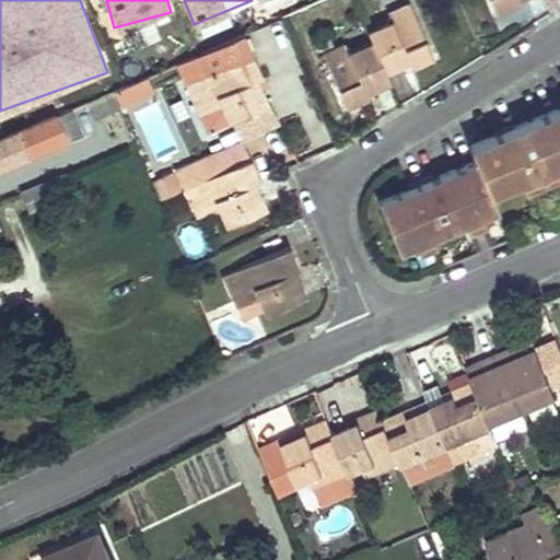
[(490,0),(496,13),(518,2),(517,0),(490,0)]
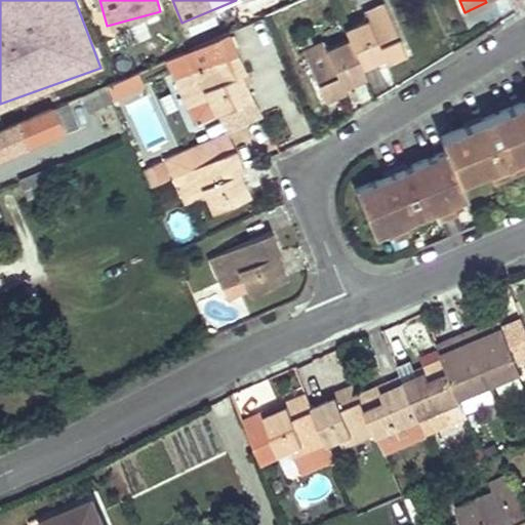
[(406,52),(385,2),(363,10),(367,18),(344,29),(348,38),(361,68),(384,57),(386,62),(406,52)]
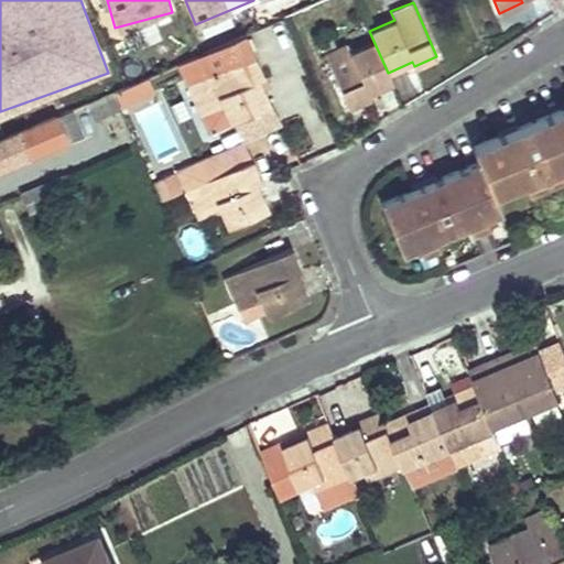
[(263,77),(245,35),(177,65),(196,106),(218,96),(223,106),(229,122),(270,105),(258,79),(263,77)]
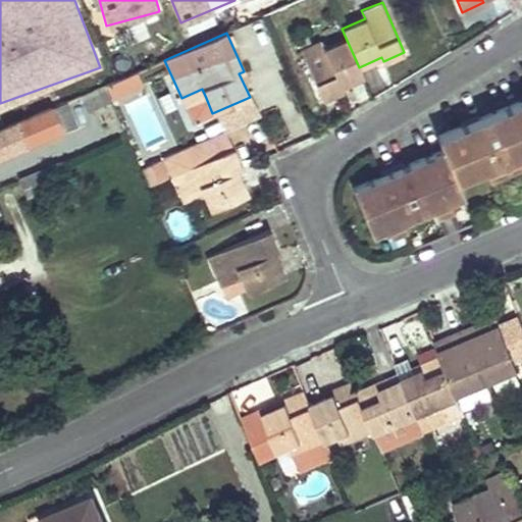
[(359,67),(346,38),(323,48),(320,40),(300,49),(321,99),(344,90),(341,85),(362,75),(359,67)]
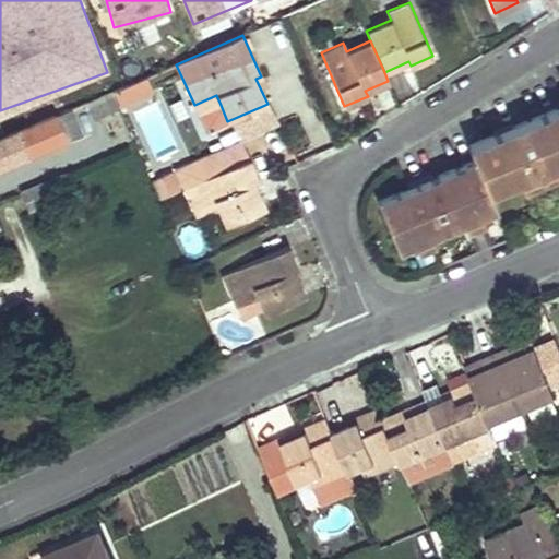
[(135,102),(127,85),(114,92),(120,107),(135,102)]
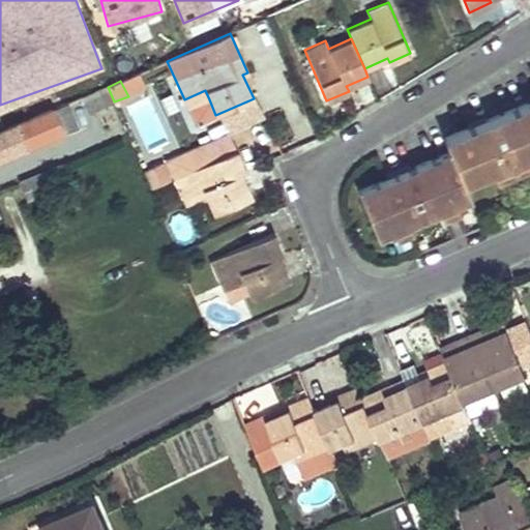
[(108,87),(107,85),(83,95),(90,112),(114,101),(108,87)]
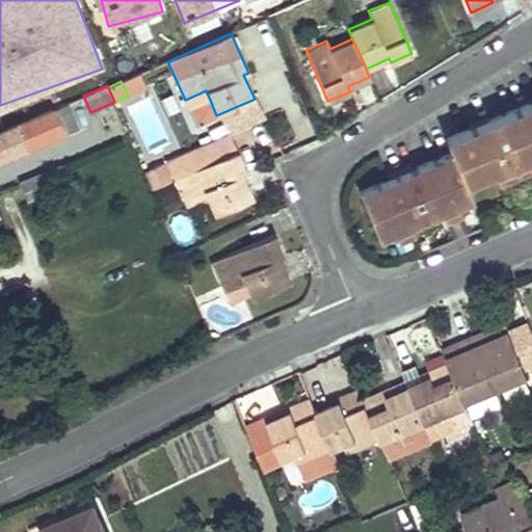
[(210,100),(206,90),(185,100),(189,109),(210,100)]
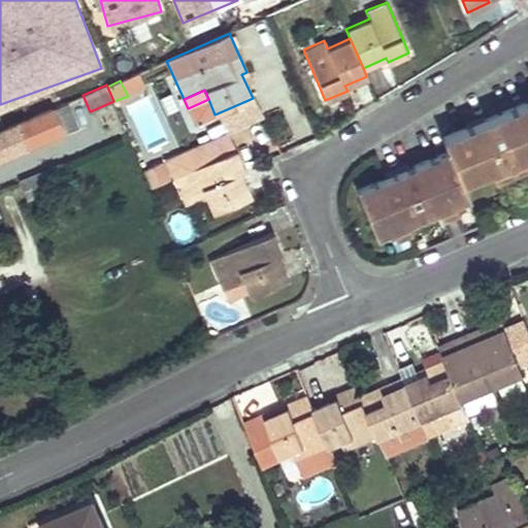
[(149,96),(127,104),(145,150),(167,141),(149,96)]
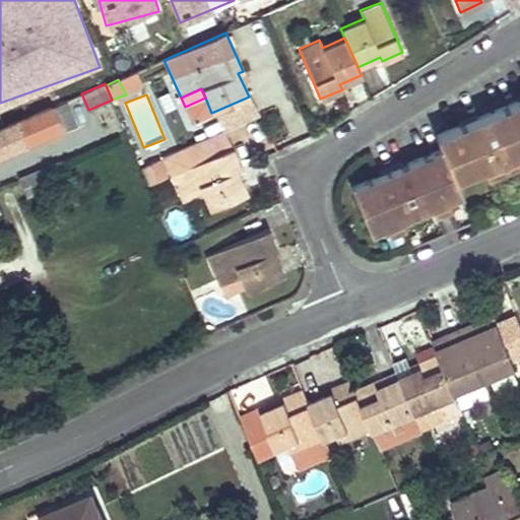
[(257,115),(249,96),(211,113),(219,131),(223,129),(246,119),(257,115)]
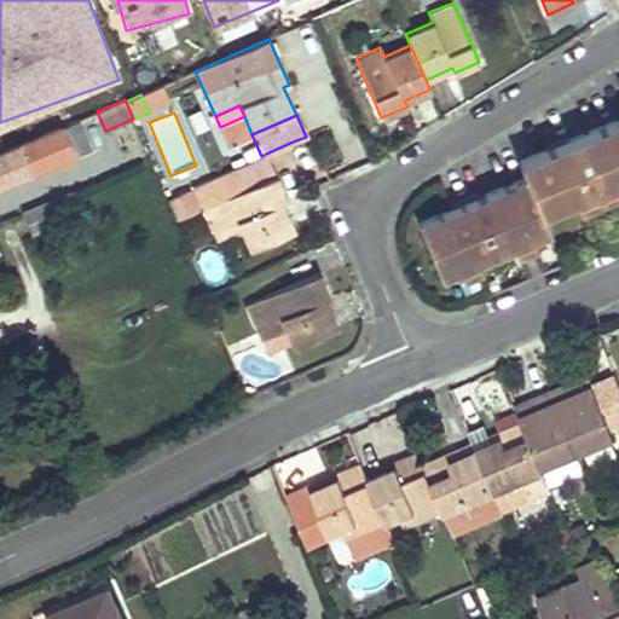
[(0,183),(90,146),(77,120),(0,151),(0,183)]
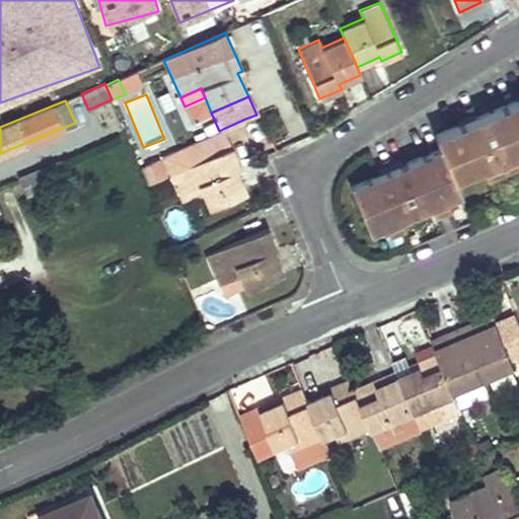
[(518,100),(435,135),(441,149),(351,187),(369,230),(382,225),(399,218),(430,206),(446,199),(460,193),(453,176),(480,165),(518,149),(518,100)]
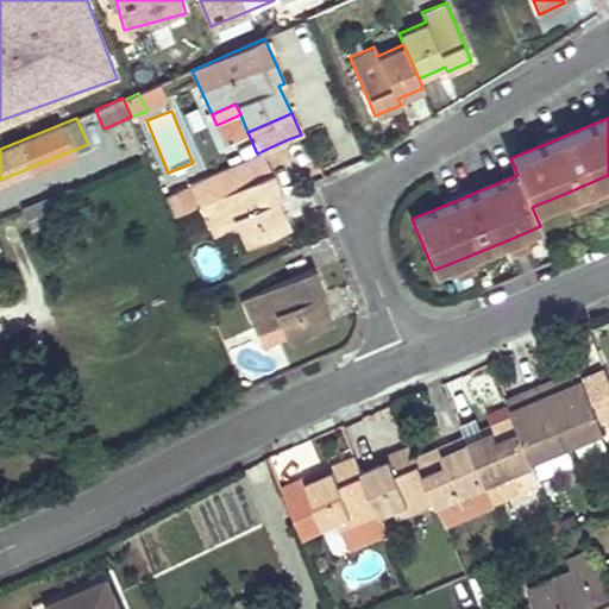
[(282,196),(262,151),(257,154),(190,183),(211,227),(232,218),(237,227),(245,245),(289,226),(277,198),(282,196)]
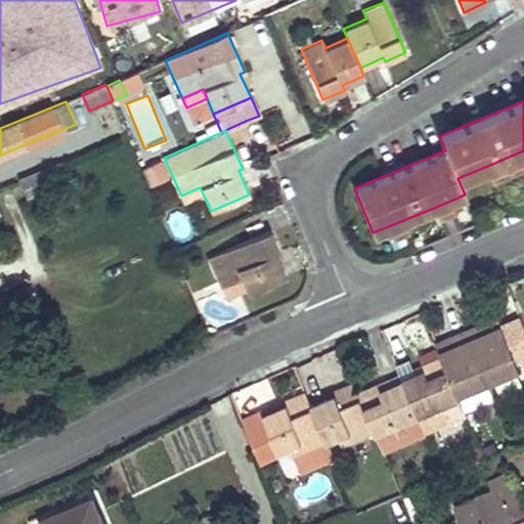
[(523,160),(523,150),(485,167),(488,174),(523,160)]
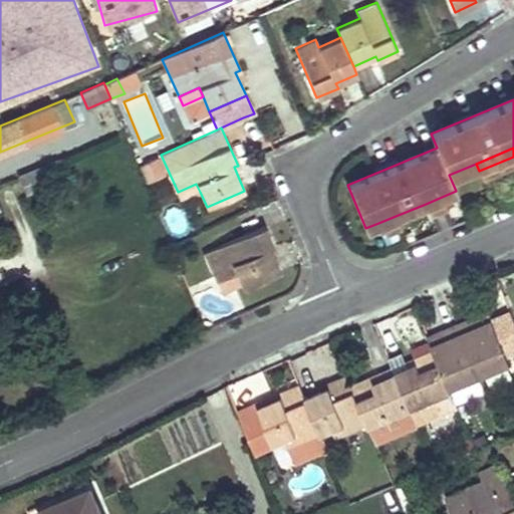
[(59,169),(56,161),(18,177),(21,185),(59,169)]
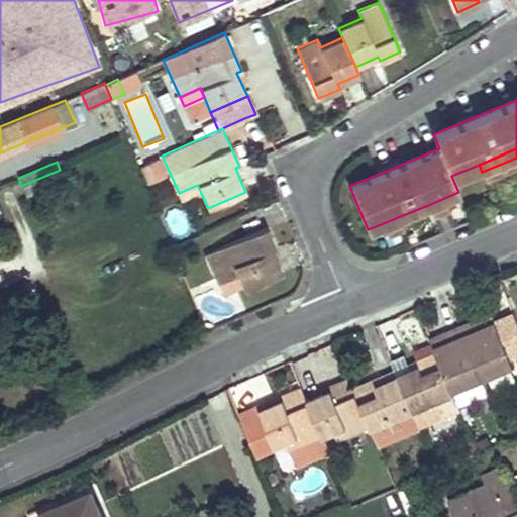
[(65,181),(60,170),(21,186),(26,196),(65,181)]
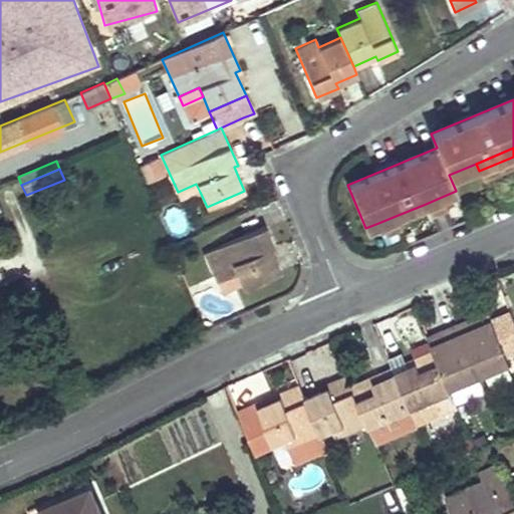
[(200,192),(196,184),(178,192),(182,200),(200,192)]
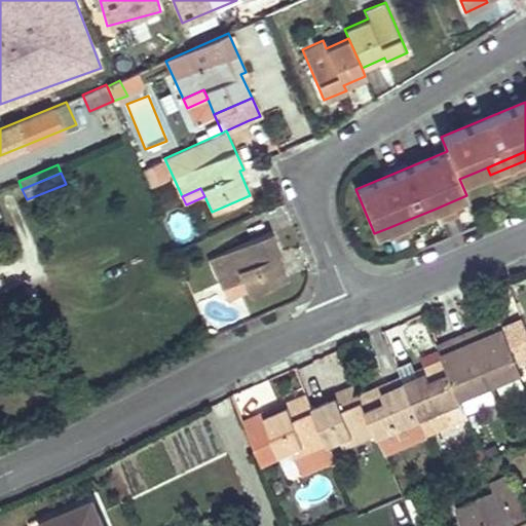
[(454,208),(452,201),(436,209),(438,215),(454,208)]
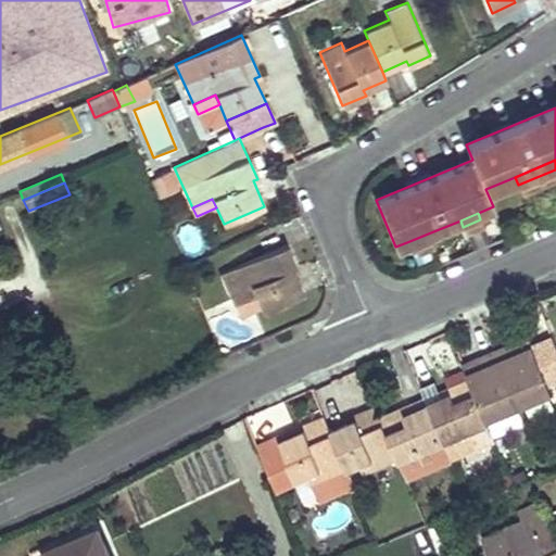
[(430,241),(428,234),(409,241),(414,249),(430,241)]
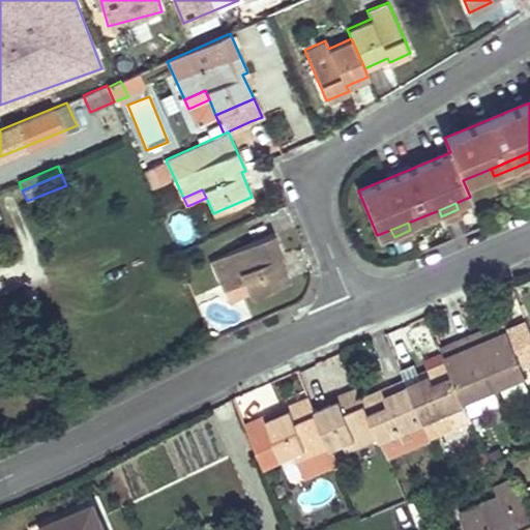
[(283,254),(275,233),(211,261),(219,281),(240,272),(244,282),(251,296),(288,281),(277,257),(283,254)]
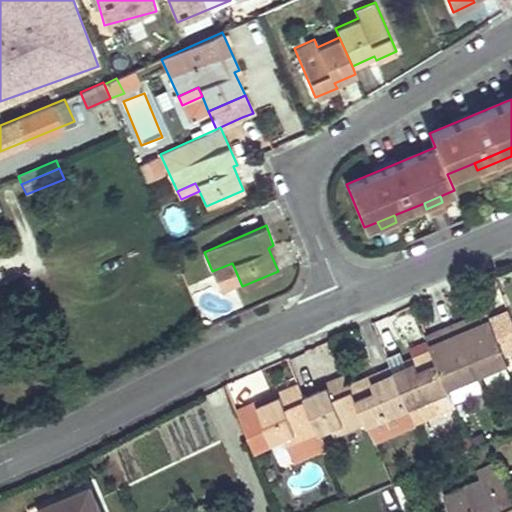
[(236,272),(232,263),(212,271),(216,280),(236,272)]
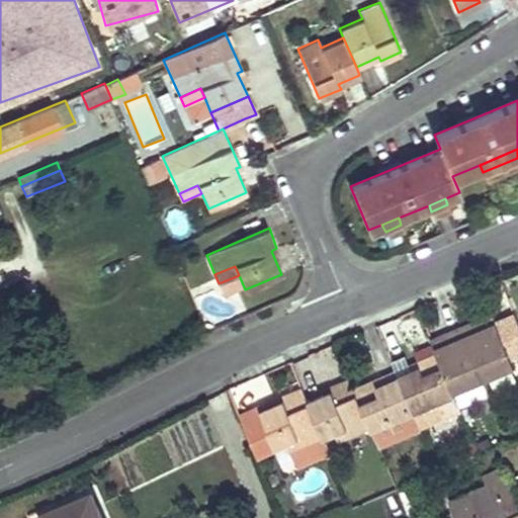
[(516,367),(493,314),(461,327),(485,380),(516,367)]
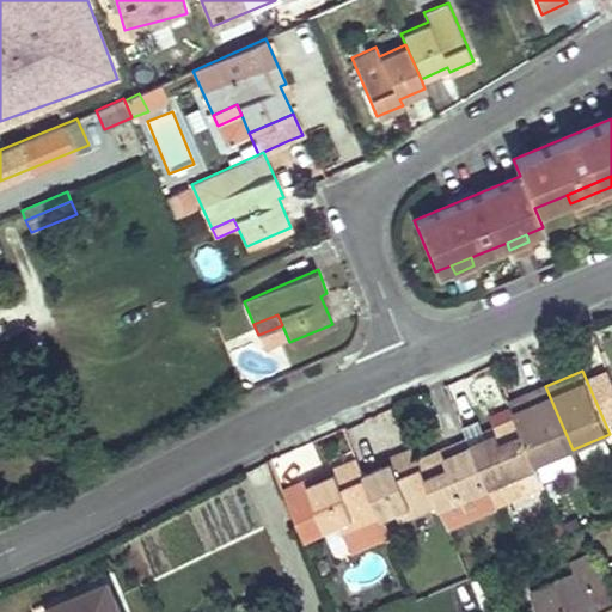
[(573,450),(545,386),(522,396),(526,405),(514,412),(515,417),(536,465),(573,450)]
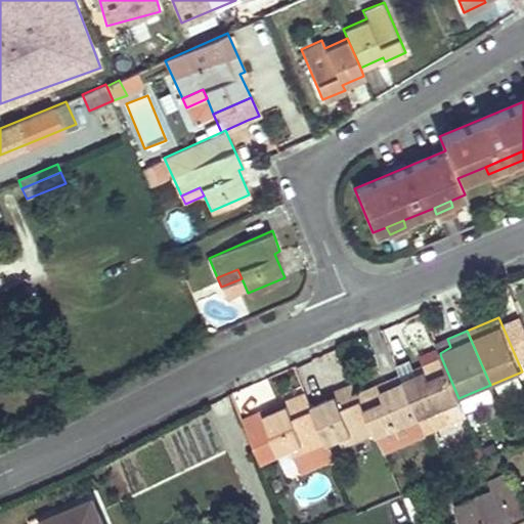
[(450,347),(447,339),(436,344),(439,352),(450,347)]
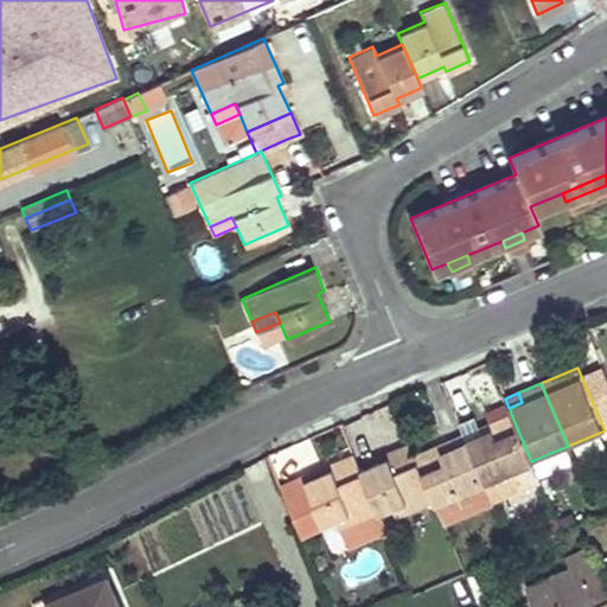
[(531,461),(511,414),(486,423),(490,430),(467,439),(485,483),(531,461)]
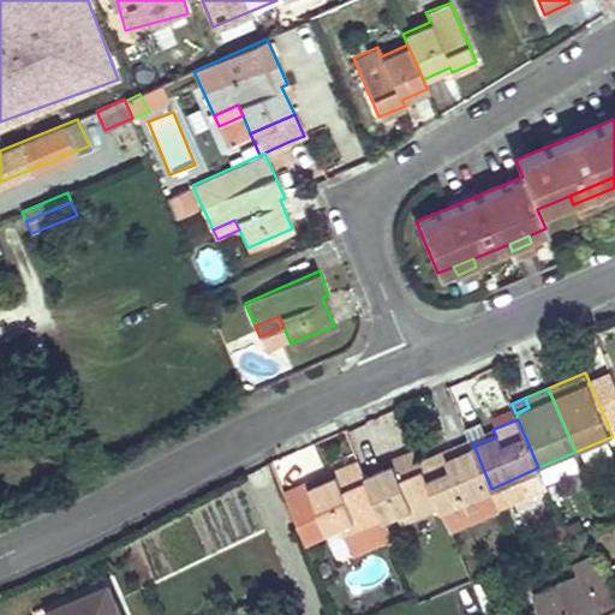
[(473,445),(471,440),(421,460),(441,507),(442,511),(491,489),(473,445)]
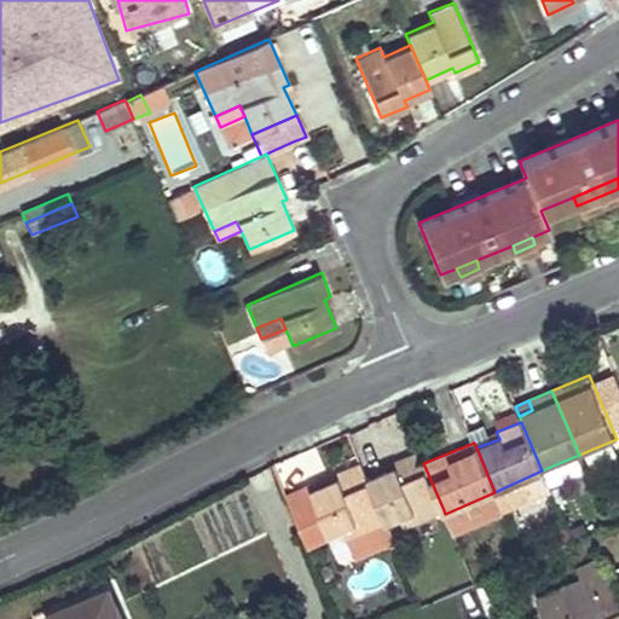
[(423,463),(418,452),(393,463),(394,468),(368,479),(386,521),(387,525),(400,518),(415,512),(418,520),(444,510),(423,463)]
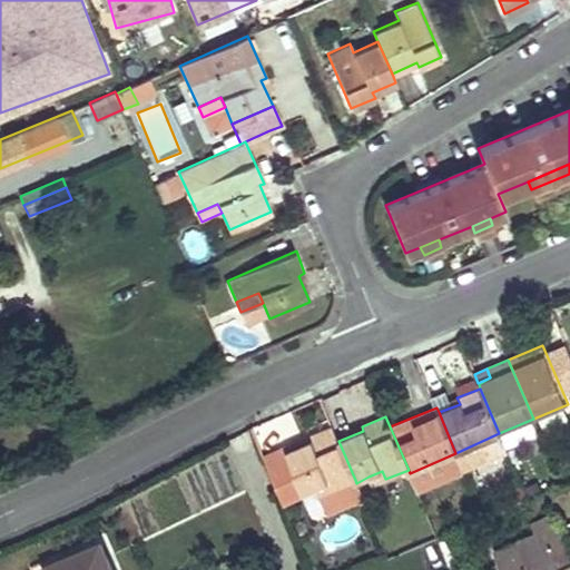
[(338,441),(333,428),(310,436),(312,441),(286,453),(303,492),(316,487),(330,481),(334,489),(355,480),(338,441)]
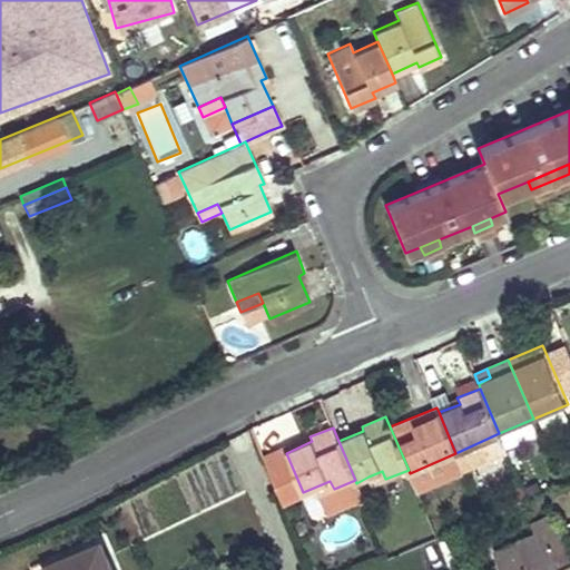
[(507,451),(499,433),(455,453),(462,469),(507,451)]
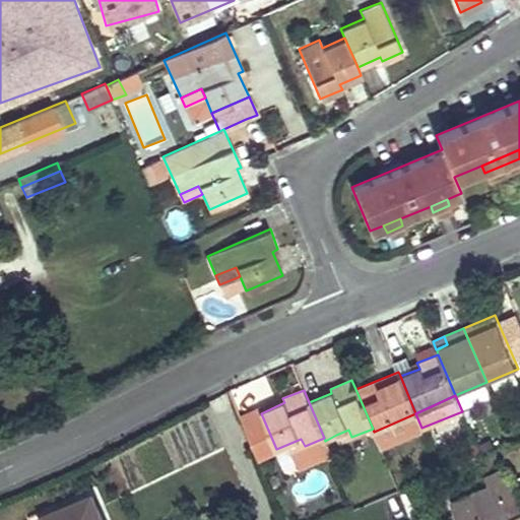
[(421,428),(415,413),(374,432),(381,449),(423,431),(421,428)]
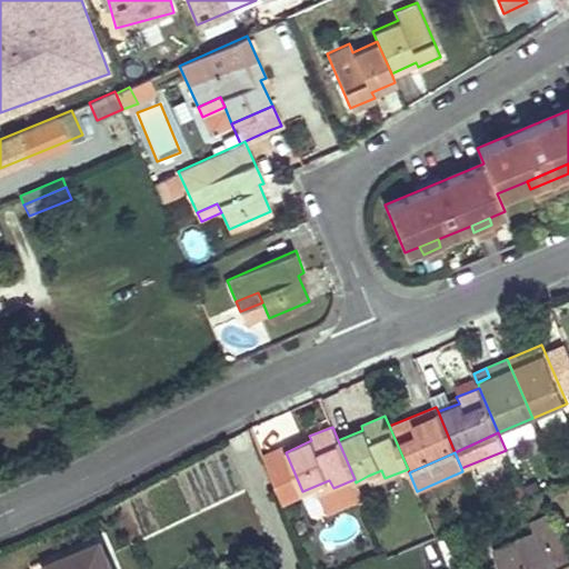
[(385,478),(381,470),(368,476),(371,483),(385,478)]
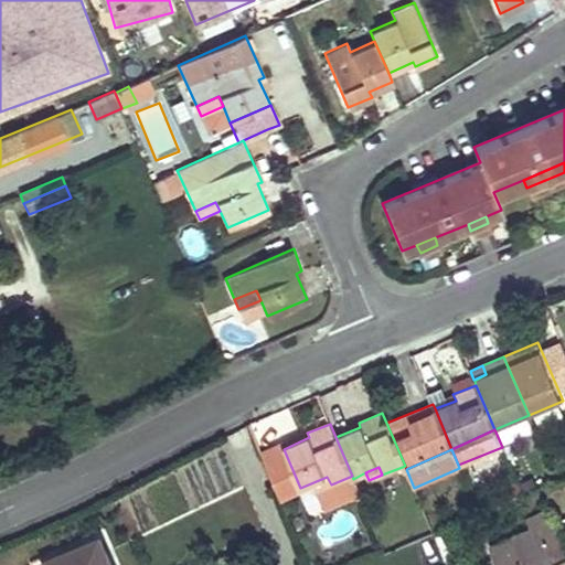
[(331,484),(327,477),(313,482),(317,491),(331,484)]
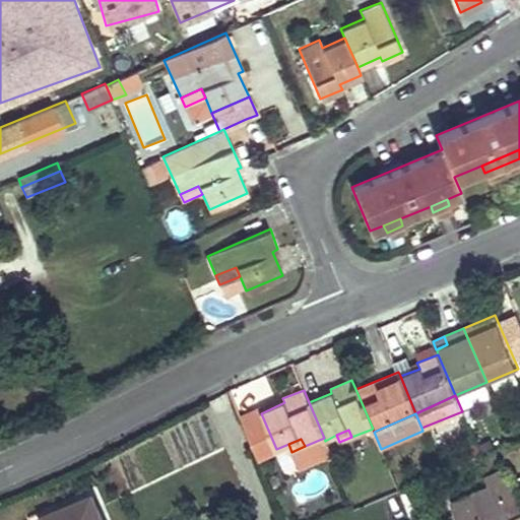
[(519,519),(519,498),(508,468),(486,477),(490,485),(450,503),(457,519),(519,519)]
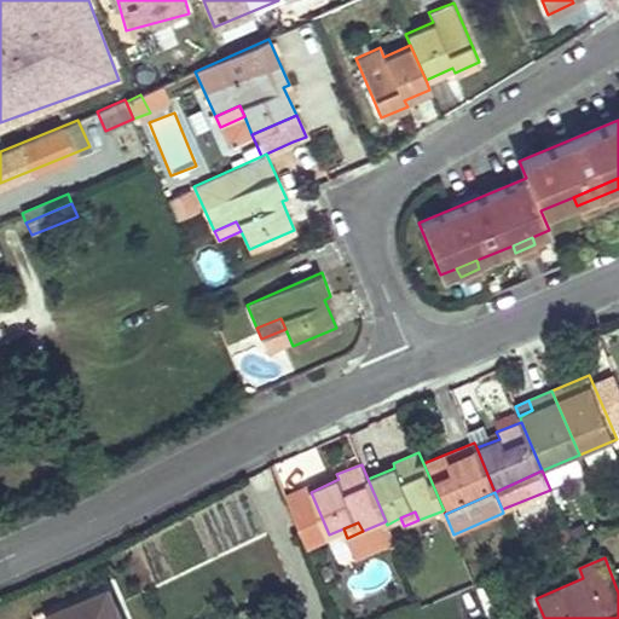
[(121,618),(110,589),(51,614),(52,618),(121,618)]
